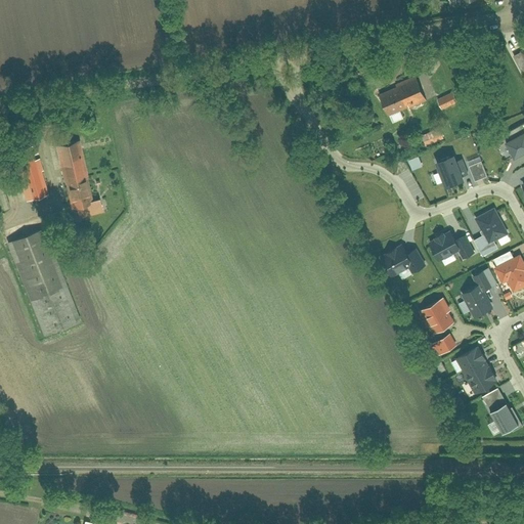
[(423,47),(426,58),(440,54),(437,43),(423,47)]
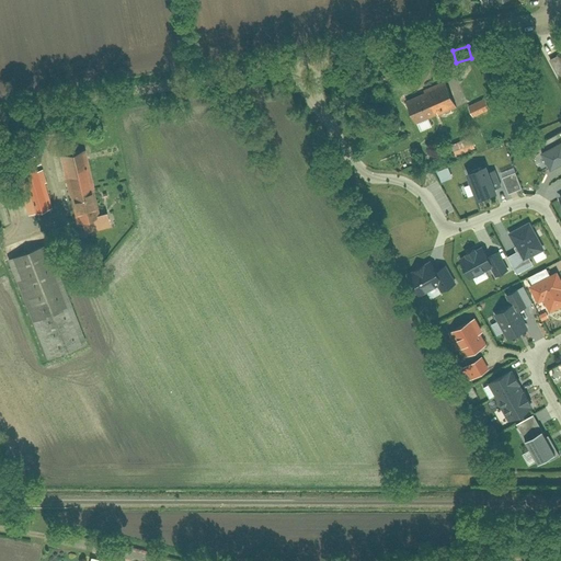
[(560,52),(548,59),(558,78),(560,76),(560,52)]
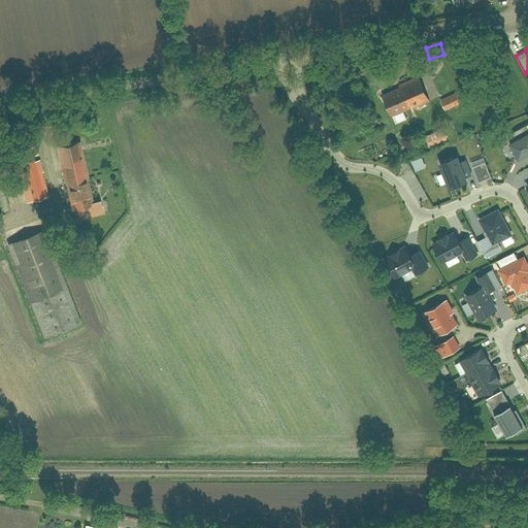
[(383,94),(391,116),(392,116),(395,124),(407,120),(404,110),(428,101),(420,80),(383,94)]
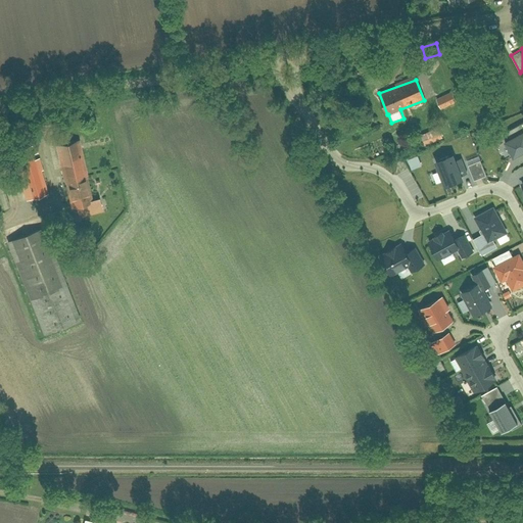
[(437,97),(441,108),(458,102),(453,91),(437,97)]
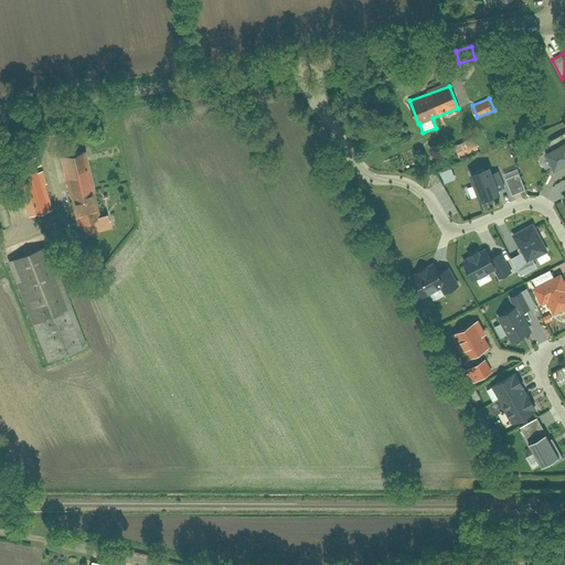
[(550,147),(543,150),(553,169),(564,161),(564,130),(546,140),(550,147)]
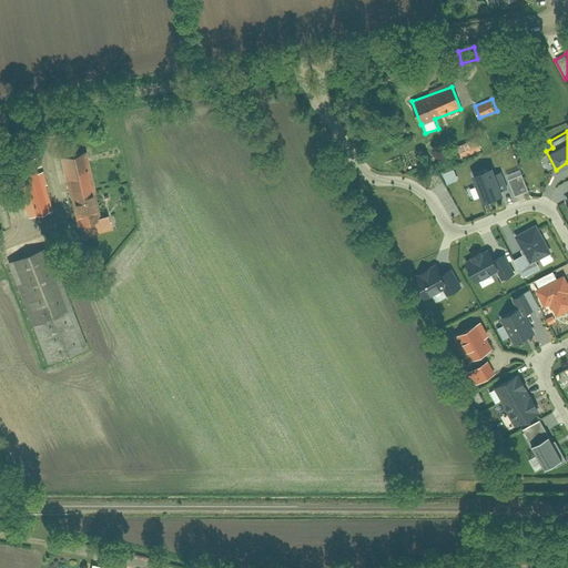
[(462,148),(465,156),(480,150),(477,141),(462,148)]
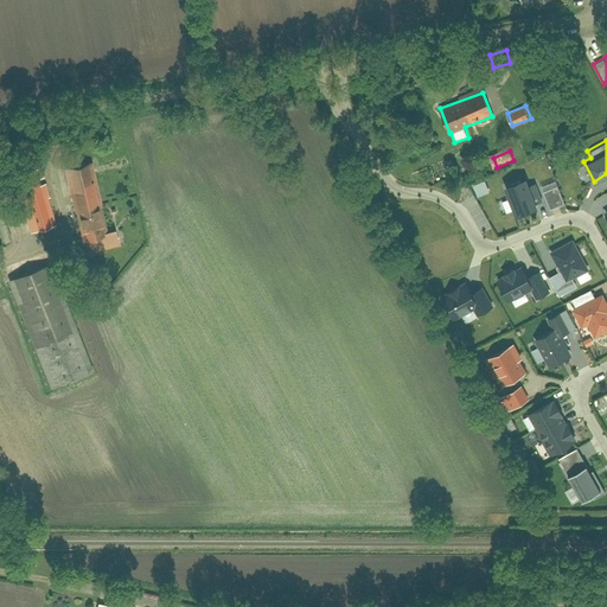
[(94,163),(65,170),(84,254),(123,246),(120,229),(109,231),(94,163)]
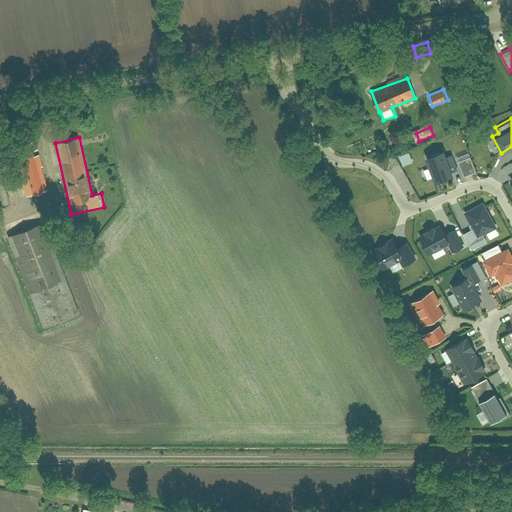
[(14,148),(26,194),(48,189),(35,142),(14,148)]
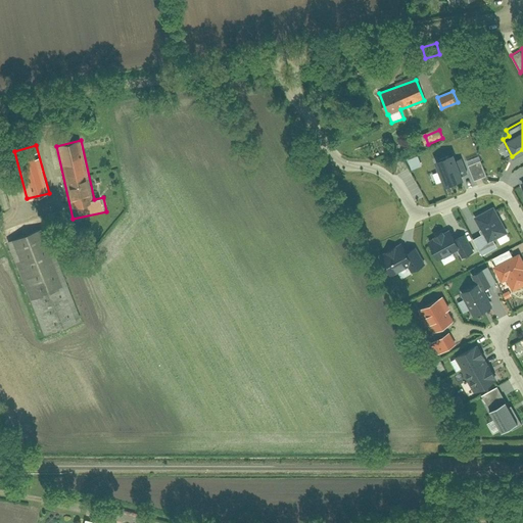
[(452,151),(433,157),(443,184),(461,177),(460,175),(466,172),(460,156),(455,158),(452,151)]
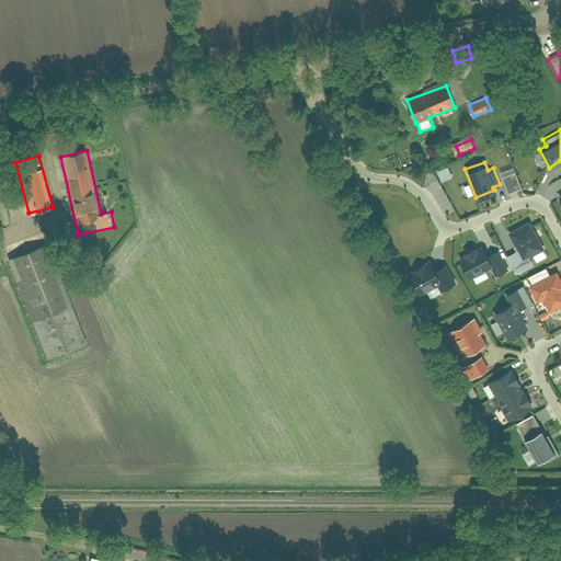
[(515,171),(502,176),(507,192),(522,186),(515,171)]
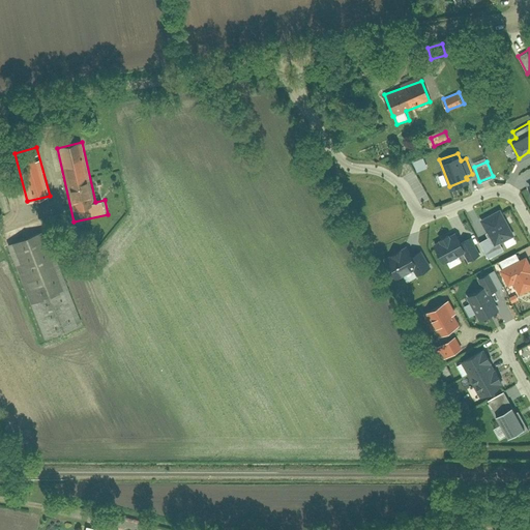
[(489,256),(498,252),(494,243),(511,234),(498,209),(480,218),(490,235),(480,240),(489,256)]
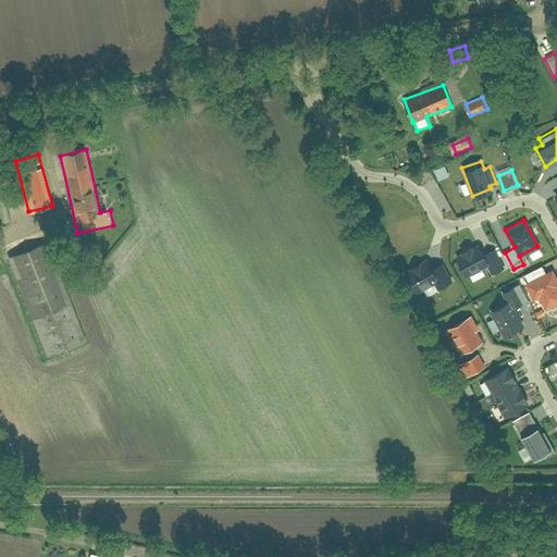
[(490,272),(503,267),(494,247),(482,252),(478,243),(454,254),(465,275),(486,265),(490,272)]
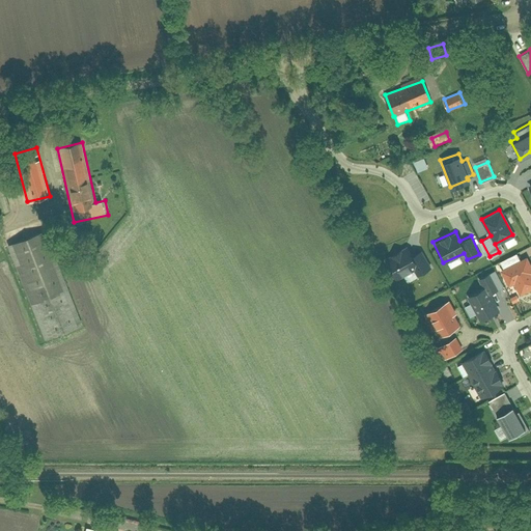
[(9,247),(45,340),(82,327),(47,233),(9,247)]
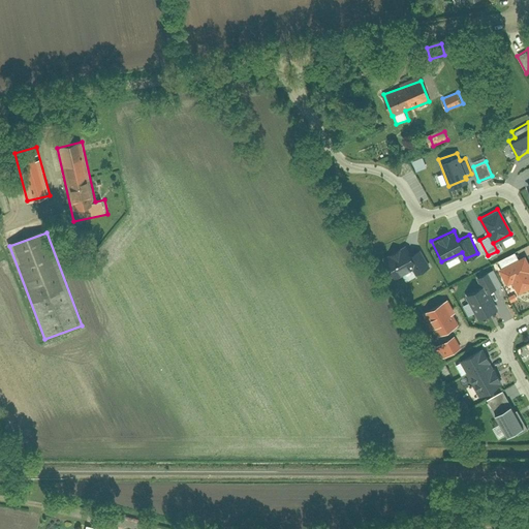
[(414,274),(429,266),(419,248),(409,252),(405,244),(397,248),(396,246),(391,248),(382,253),(396,278),(411,270),(414,274)]
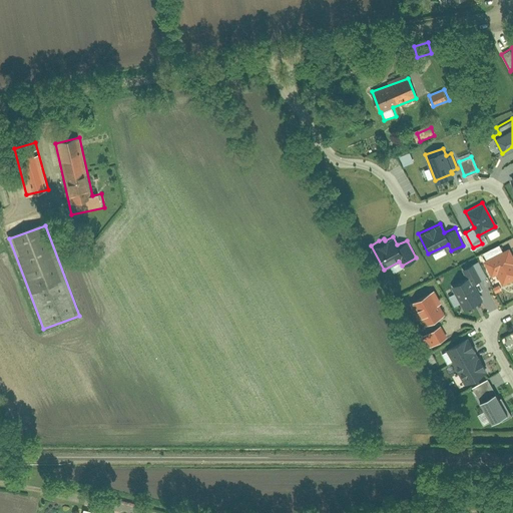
[(485,259),(482,260),(489,275),(494,272),(500,284),(512,278),(512,257),(508,246),(501,249),(498,243),(482,251),(485,259)]
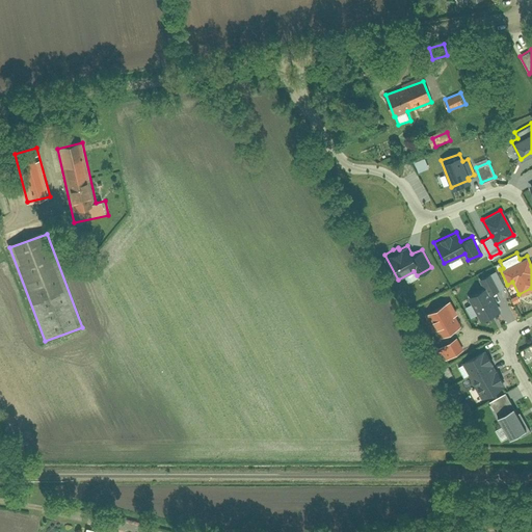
[(467,296),(479,320),(500,310),(490,293),(499,288),(490,272),(479,278),(483,287),(470,294),(471,295),(467,296)]
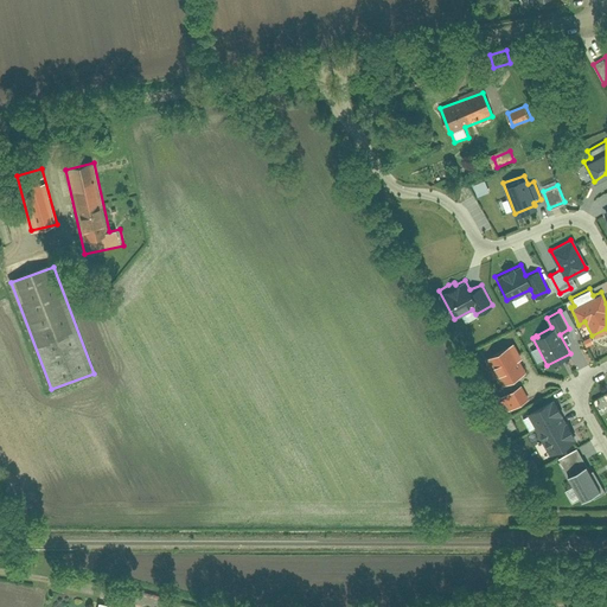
[(510,344),(480,359),(491,381),(496,378),(499,387),(525,374),(510,344)]
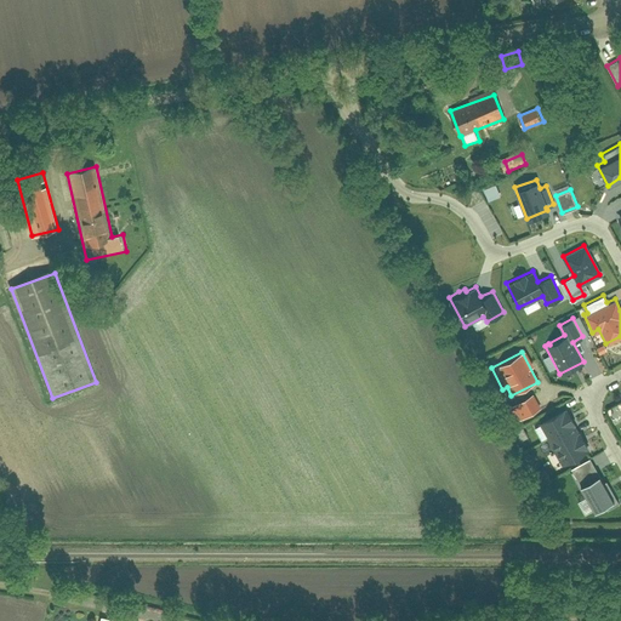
[(531,393),(510,405),(518,420),(540,408),(531,393)]
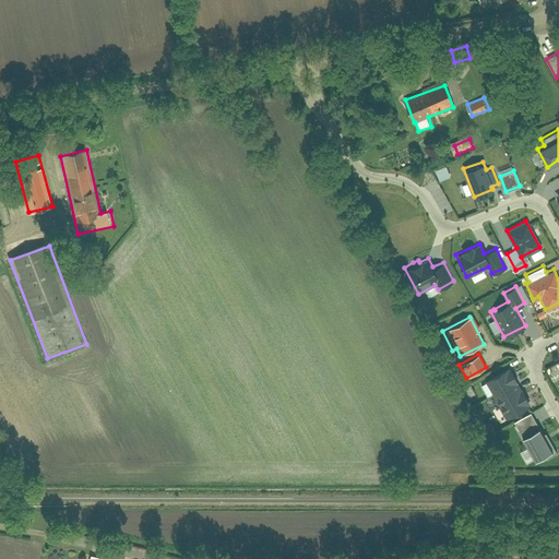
[(511,365),(484,379),(506,419),(532,405),(511,365)]
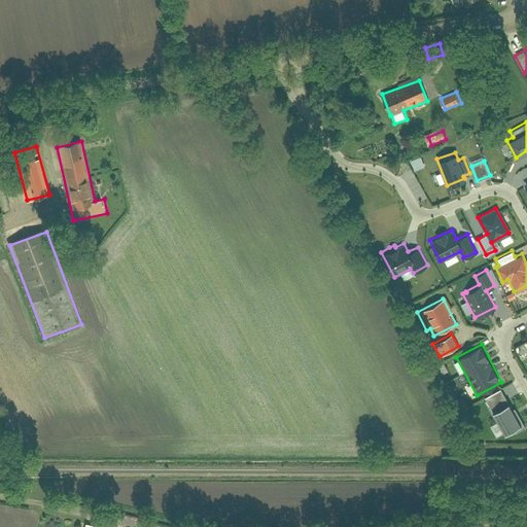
[(501,388),(485,396),(504,433),(522,424),(501,388)]
